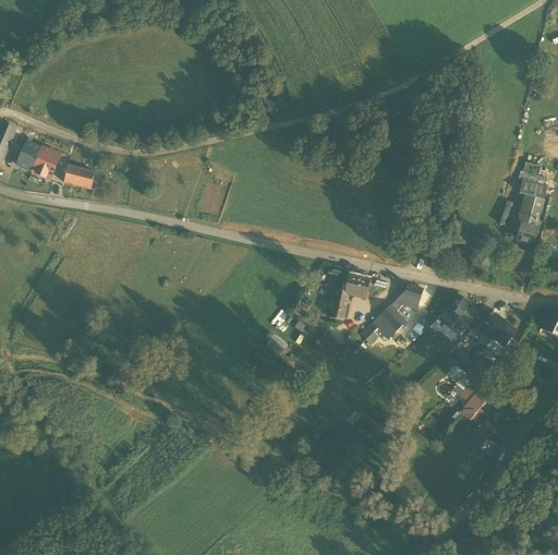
[(0,72),(0,86),(10,74),(3,69),(0,72)]
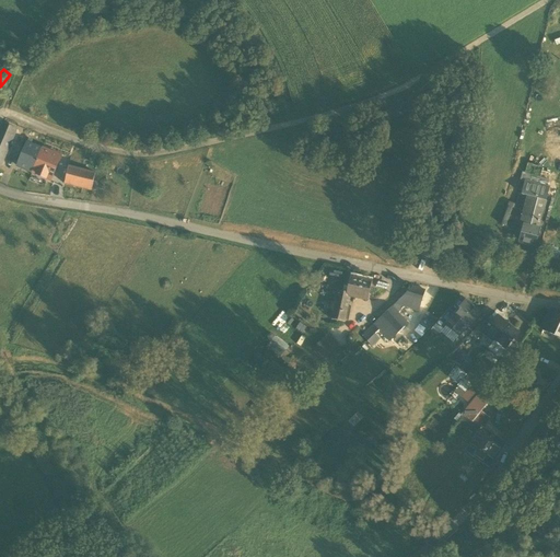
[(0,129),(0,154),(3,157),(15,128),(3,123),(0,129)]
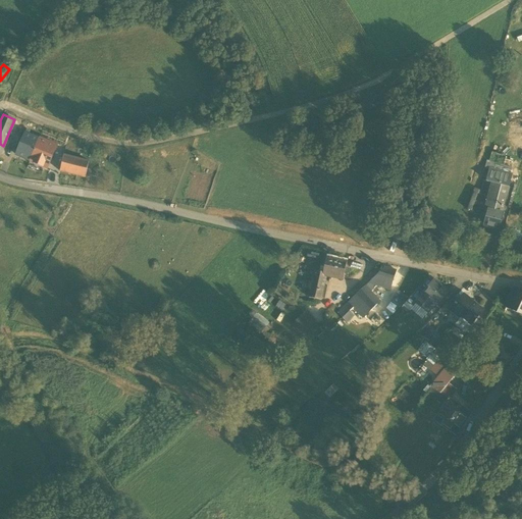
[(16,152),(30,158),(39,137),(25,131),(16,152)]
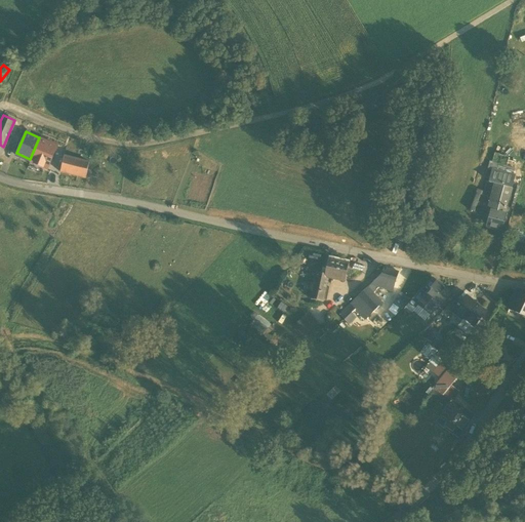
[(56,144),(39,136),(39,137),(30,159),(47,166),(56,144)]
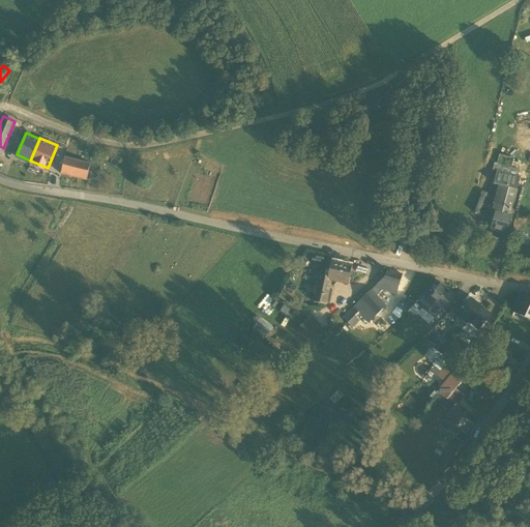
[(61,172),(87,178),(91,163),(65,156),(61,172)]
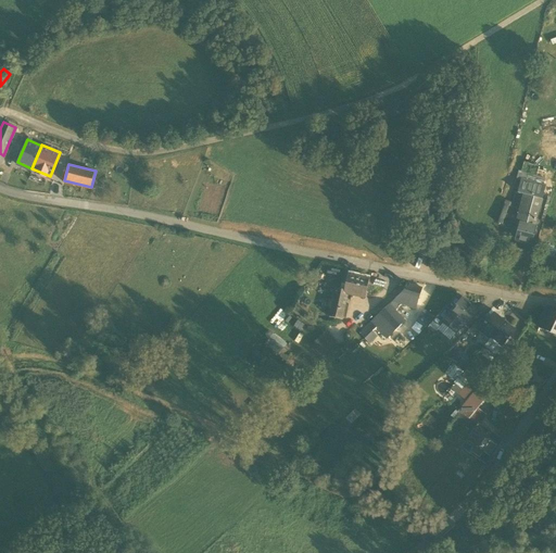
[(522,177),(542,183),(544,176),(519,168),(517,176),(522,177)]
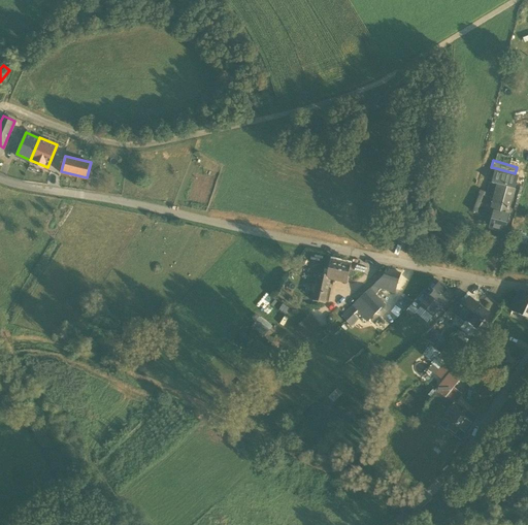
[(493,182),(498,183),(514,187),(517,174),(515,173),(496,168),(493,181),(493,182)]
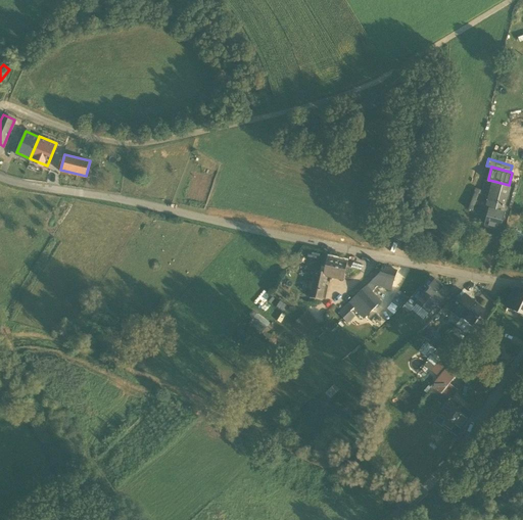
[(507,192),(509,185),(493,181),(492,185),(486,205),(488,207),(489,208),(485,224),(498,227),(503,213),(503,211),(502,211),(507,192)]
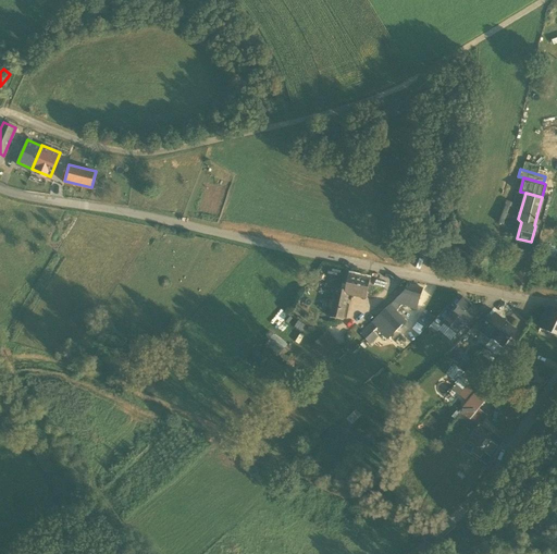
[(349,293),(367,296),(371,278),(349,273),(345,290),(345,292),(349,293)]
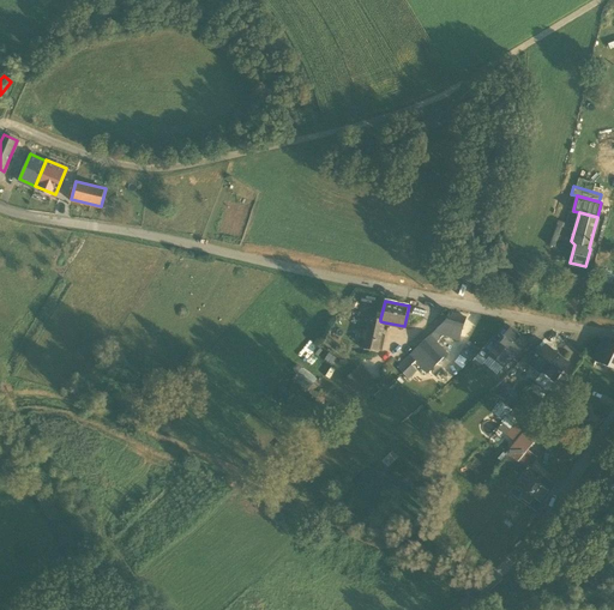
[(452,312),(429,333),(435,339),(441,334),(459,339),(467,316),(452,312)]
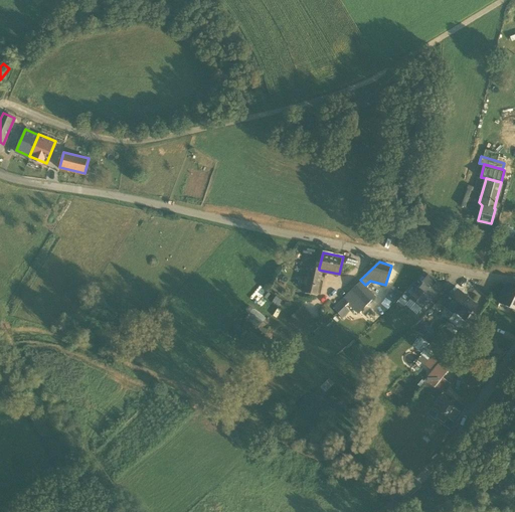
[(305,292),(317,294),(323,271),(319,270),(319,268),(311,266),(305,292)]
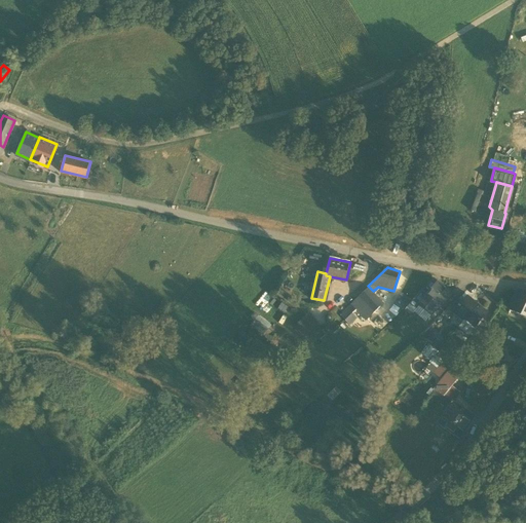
[(425,295),(426,295),(434,301),(440,306),(451,292),(444,287),(445,286),(440,282),(439,283),(437,281),(430,289),(425,295)]
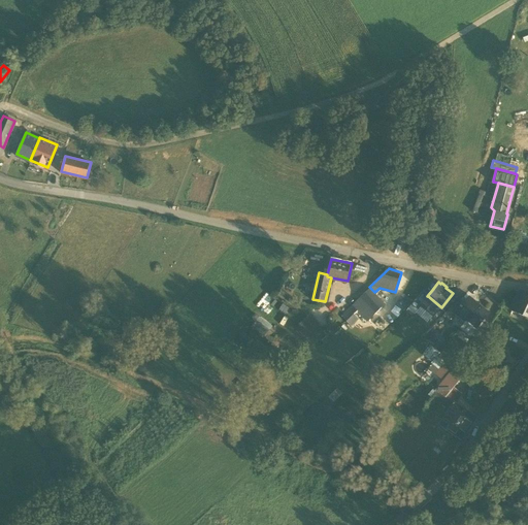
[(416,297),(422,303),(428,296),(427,296),(432,290),(426,285),(416,297)]
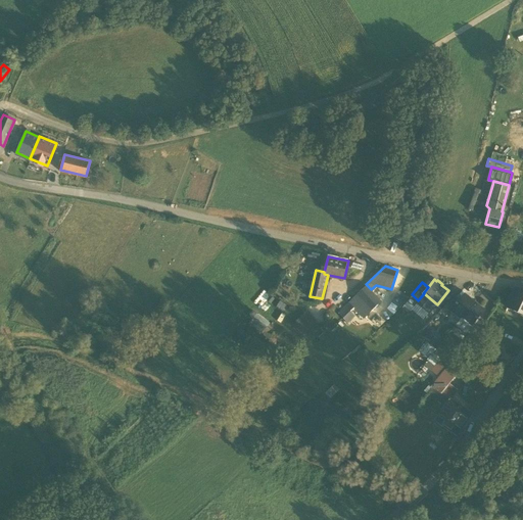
[(380,299),(371,289),(366,284),(357,293),(371,309),(380,299)]
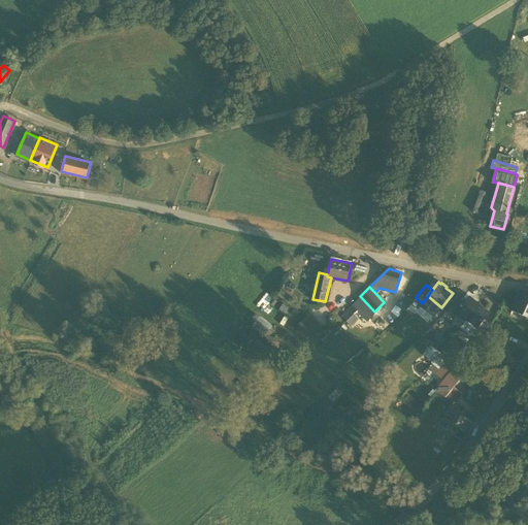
[(525,309),(527,310),(527,293),(520,291),(512,307),(523,313),(525,309)]
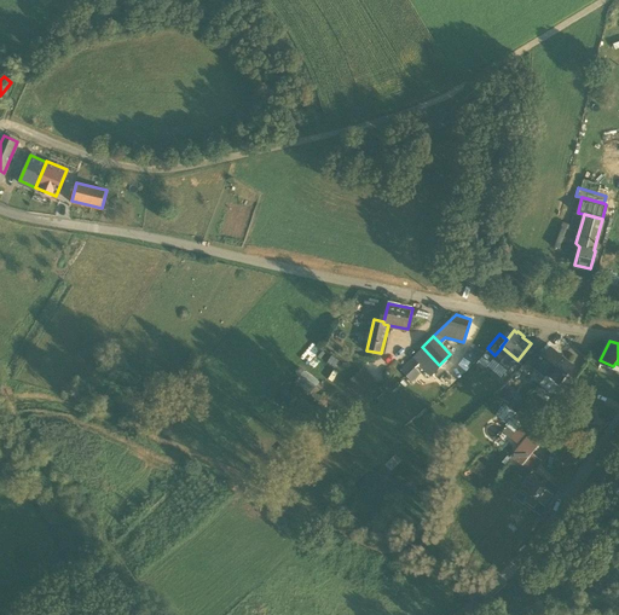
[(468,354),(475,361),(485,350),(476,343),(468,354)]
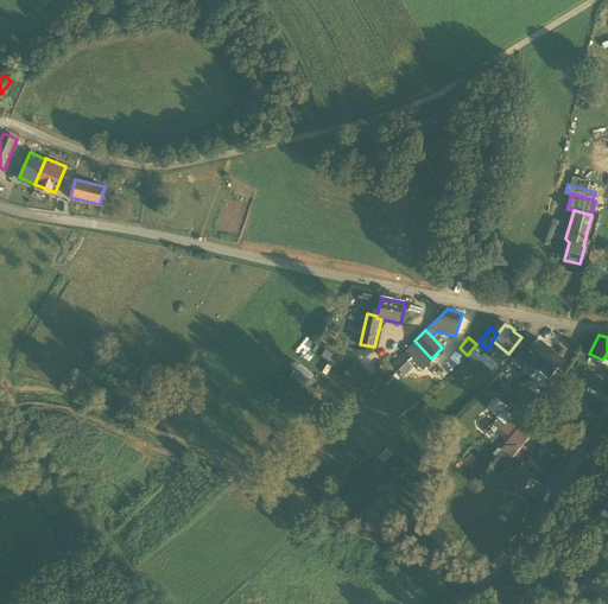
[(415,341),(406,348),(412,355),(423,366),(431,358),(415,341)]
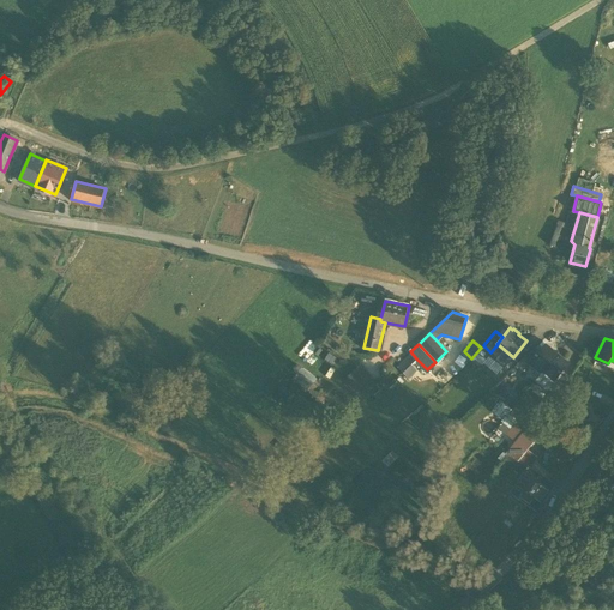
[(503,355),(506,351),(498,344),(491,352),(486,358),(495,366),(504,355),(503,355)]
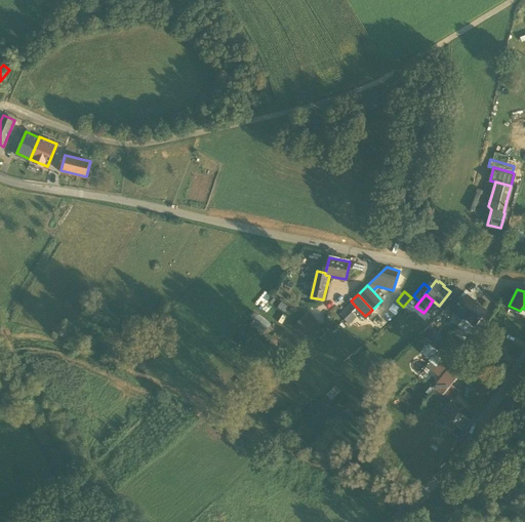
[(452,309),(462,317),(463,317),(476,302),(467,294),(458,304),(457,303),(452,309)]
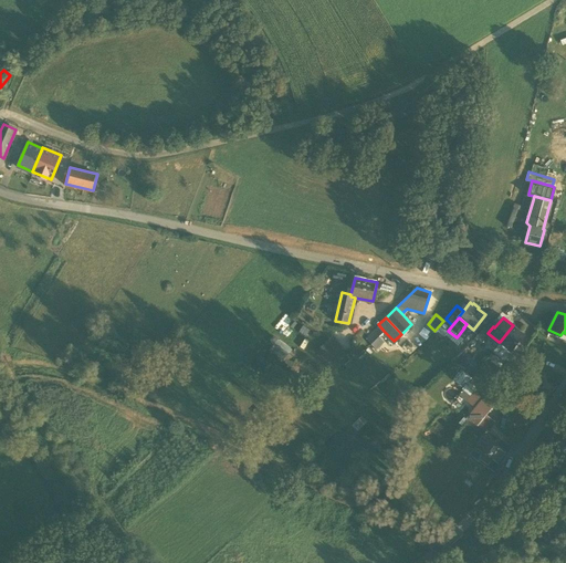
[(475,335),(480,341),(488,333),(493,326),(489,322),(475,335)]
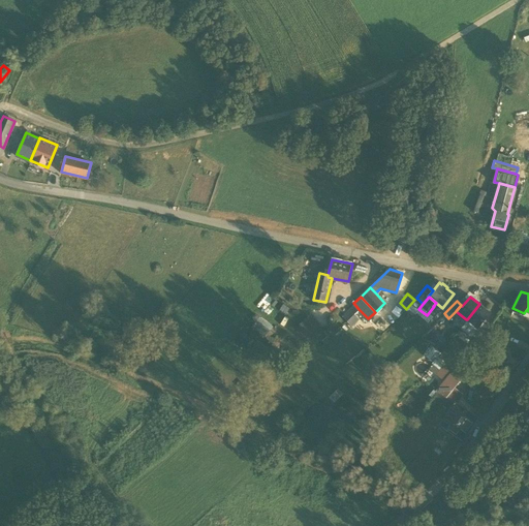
[(354,313),(359,309),(353,303),(342,314),(351,323),(359,317),(354,313)]
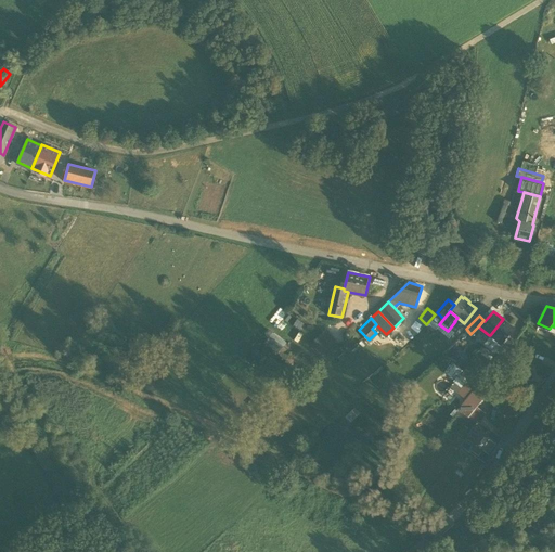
[(513,328),(503,319),(490,335),(500,344),(506,336),(513,328)]
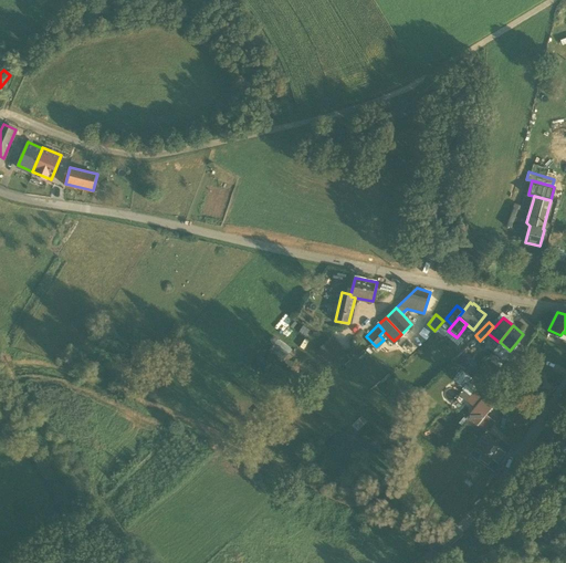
[(504,356),(510,351),(500,342),(499,342),(493,348),(503,357),(504,356)]
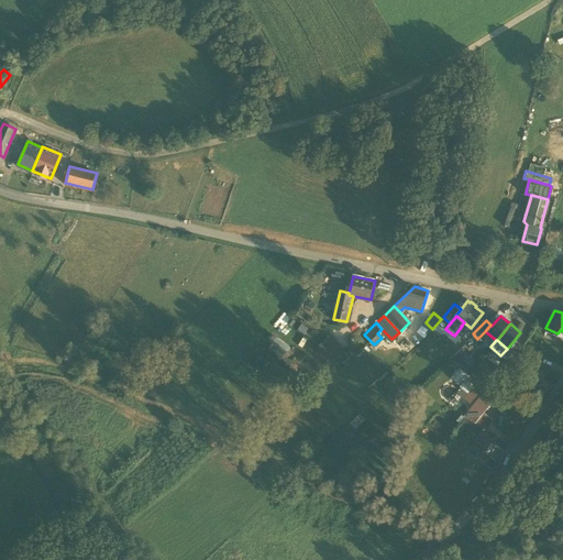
[(501,354),(509,361),(515,352),(519,347),(514,341),(507,349),(501,354)]
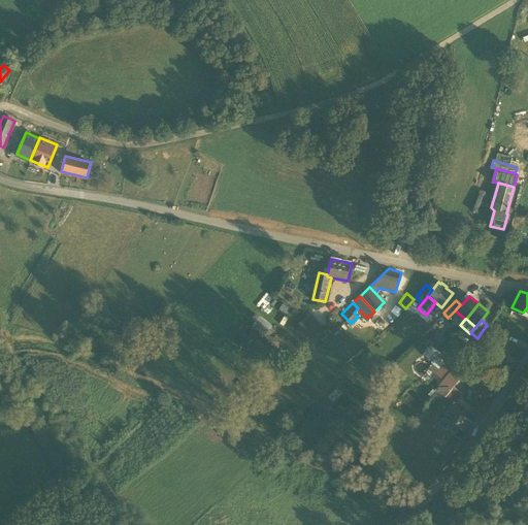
[(483,330),(500,337),(503,329),(488,323),(487,325),(483,330)]
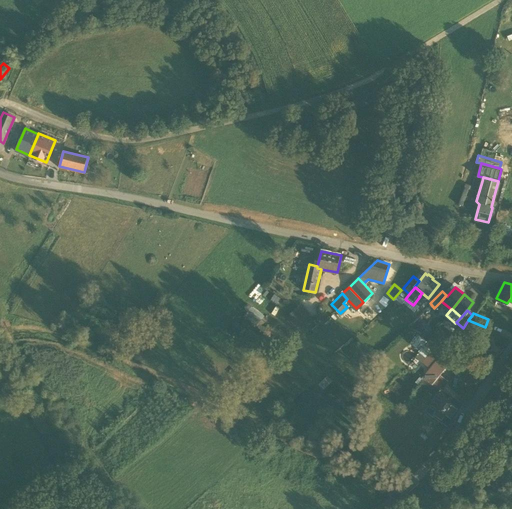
[(315,324),(323,332),(330,324),(322,316),(315,324)]
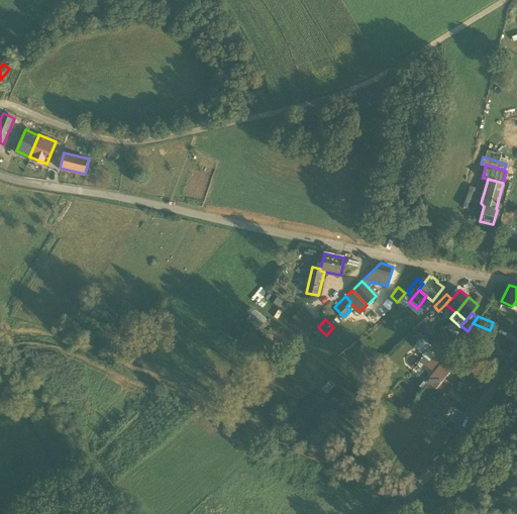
[(428,382),(435,387),(458,358),(449,352),(449,351),(426,381),(428,382)]
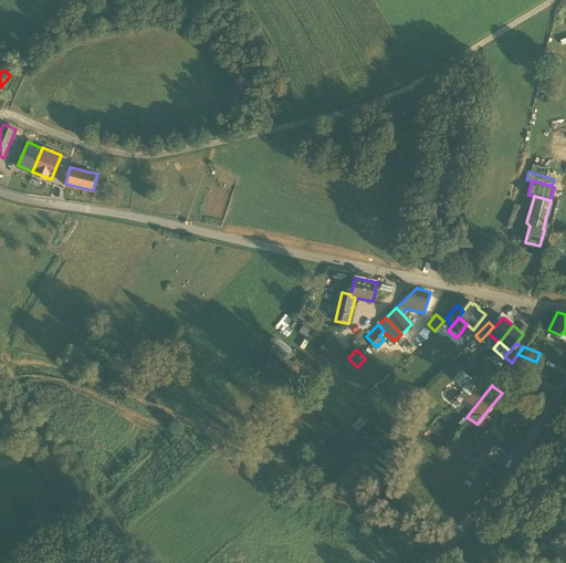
[(477,441),(478,444),(486,430),(477,424),(469,418),(464,426),(480,436),(477,441)]
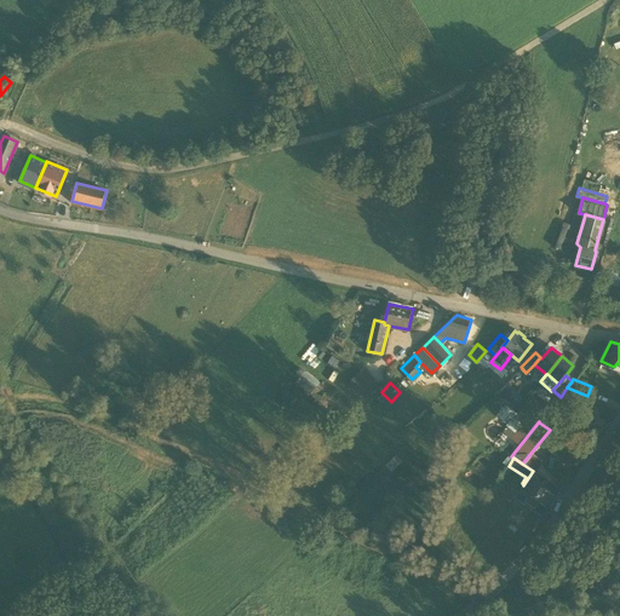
[(516,496),(537,511),(538,512),(541,513),(545,511),(545,507),(558,488),(533,471),(523,485),(516,496)]
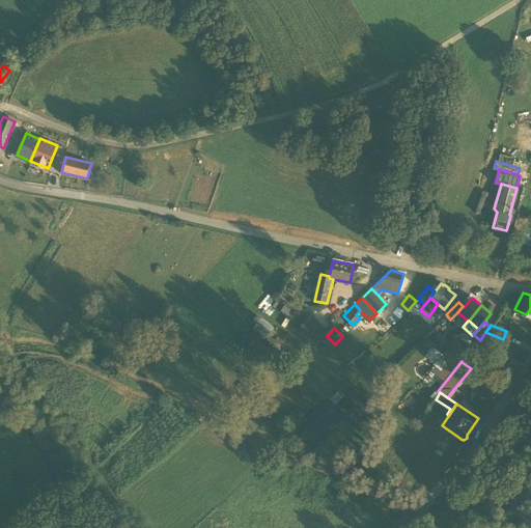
[(109,418),(112,423),(118,420),(116,415),(109,418)]
